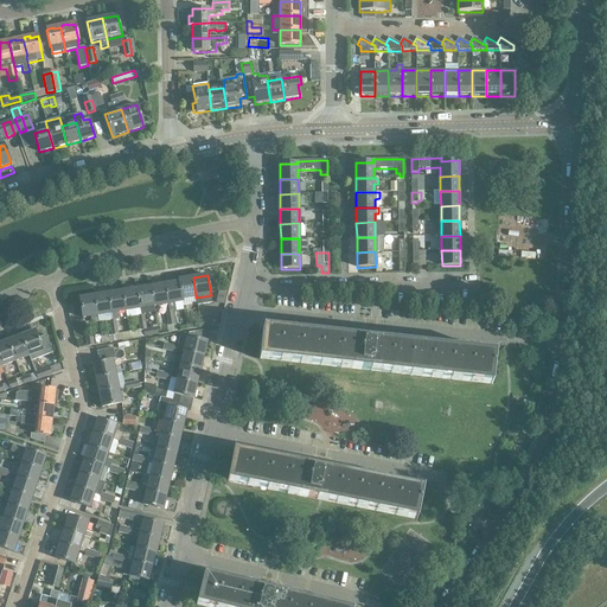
[(196,298),(193,278),(179,280),(183,302),(187,301),(187,299),(196,298)]
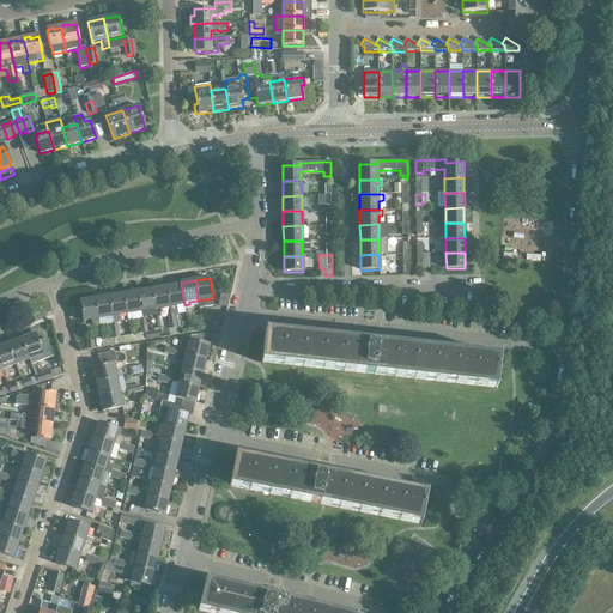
[(184,305),(181,283),(181,285),(167,287),(170,308),(184,305)]
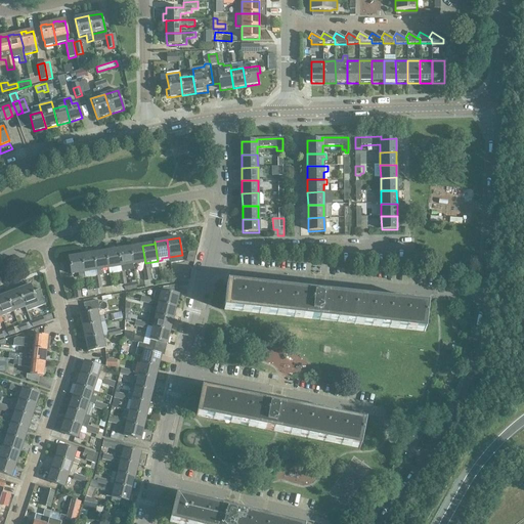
[(130,248),(133,265),(145,263),(142,246),(130,248)]
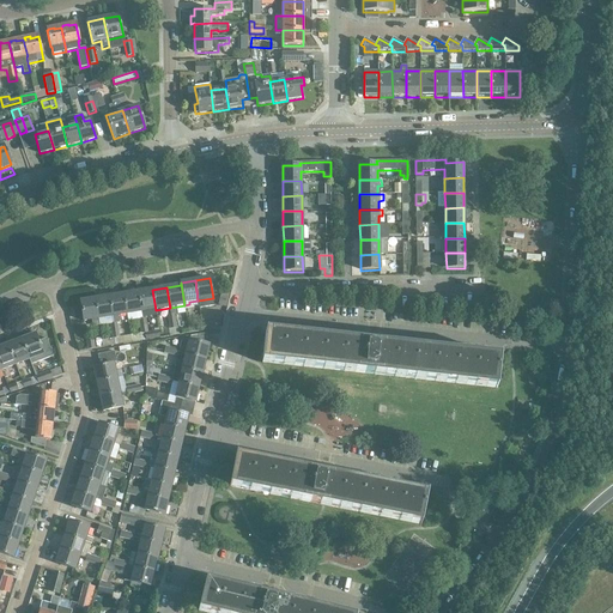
[(138,292),(141,313),(156,310),(152,290),(138,292)]
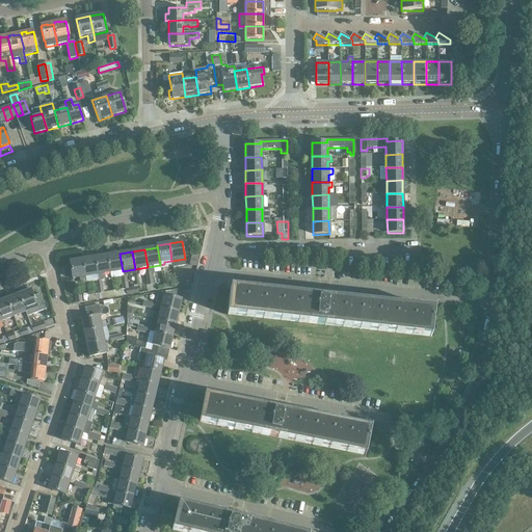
[(123,271),(120,254),(107,256),(110,273),(123,271)]
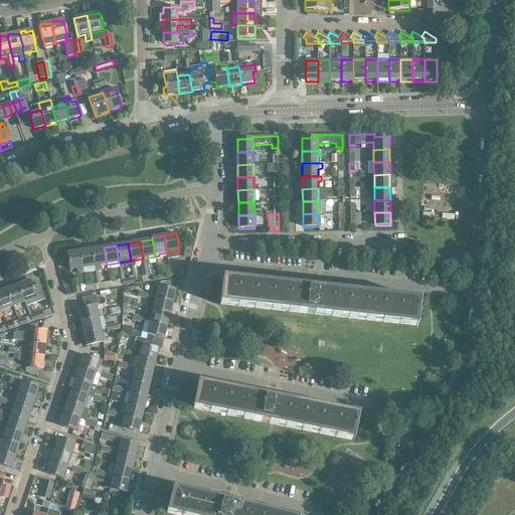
[(107,265),(104,247),(92,249),(95,267),(94,267),(95,273),(93,273),(96,291),(98,290),(98,285),(101,284),(99,272),(101,272),(100,266),(107,265)]
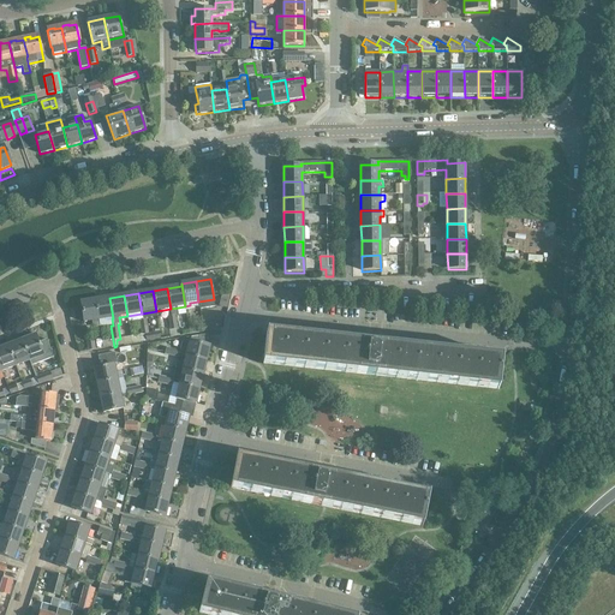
[(99,321),(112,318),(113,318),(109,298),(95,300),(99,321)]
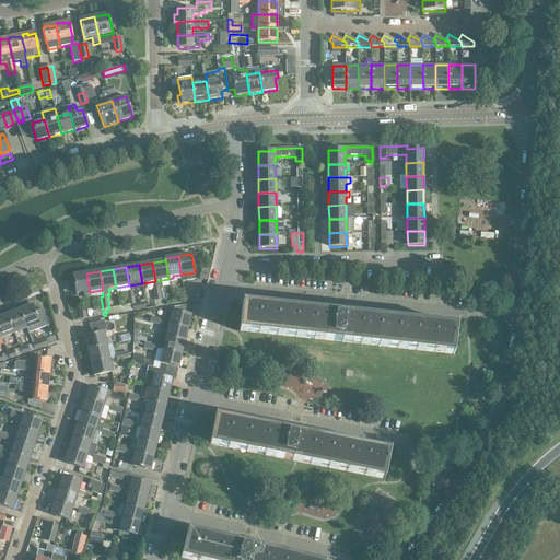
[(84,300),(91,299),(90,292),(86,273),(73,276),(77,294),(84,293),(84,300)]
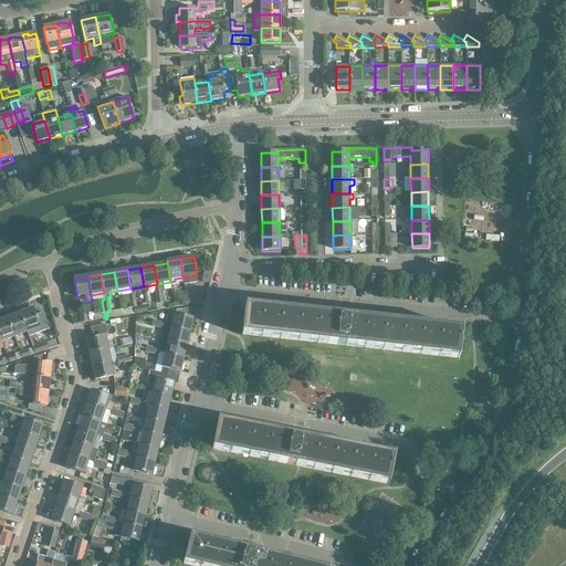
[(459,359),(461,331),(460,333),(348,321),(349,315),(339,314),(338,320),(245,310),(245,306),(242,336),(243,336),(243,333),(458,356),(458,359),(459,359)]
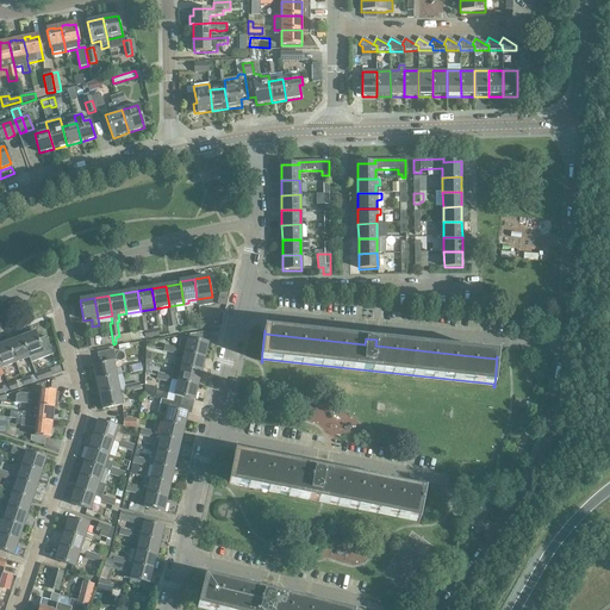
[(185,353),(185,354),(204,359),(207,344),(204,343),(206,331),(190,335),(188,340),(188,338),(181,337),(179,349),(179,348),(178,352),(185,353)]
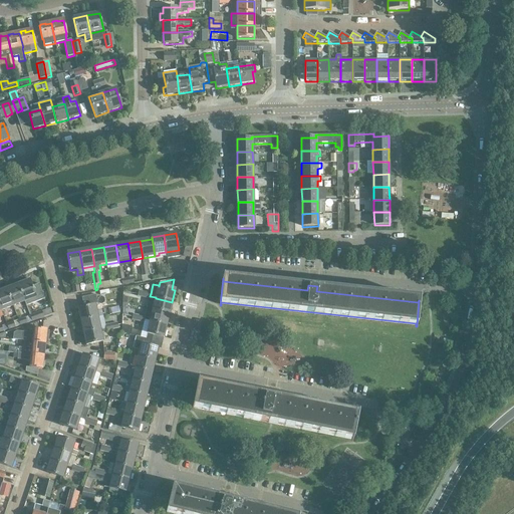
[(44,299),(38,284),(32,286),(29,280),(18,284),(24,302),(26,306),(44,299)]
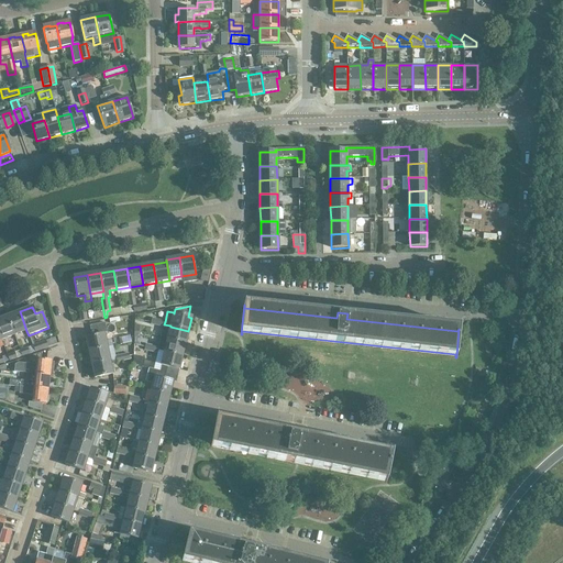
[(7,317),(14,335),(26,331),(20,311),(7,317)]
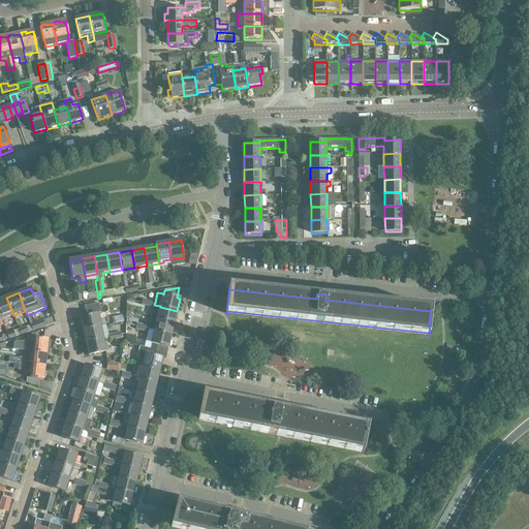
[(0,300),(0,317),(1,320),(13,315),(6,298),(0,300)]
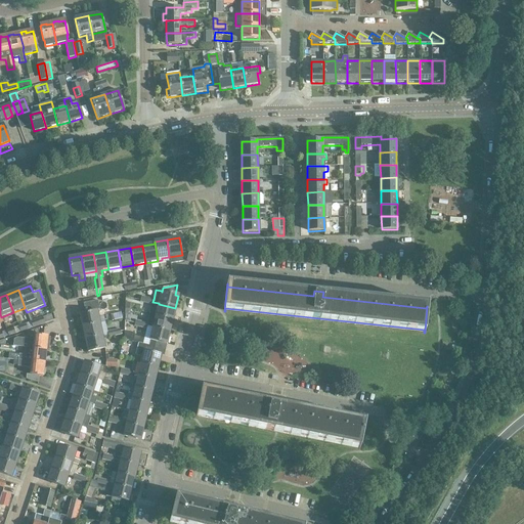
[(83,328),(99,323),(104,322),(103,316),(98,317),(97,312),(99,311),(97,301),(83,304),(85,314),(80,315),(83,328)]
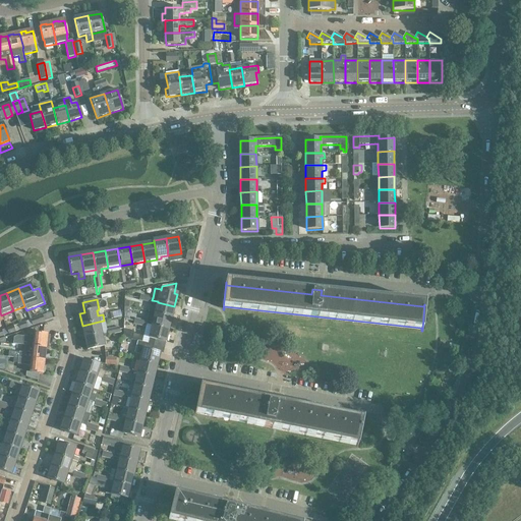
[(157,307),(155,314),(172,317),(174,306),(158,302),(158,301),(152,300),(151,303),(152,303),(151,306),(157,307)]
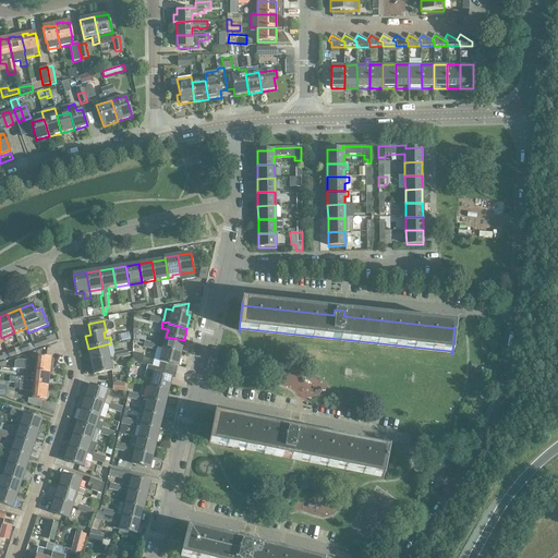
[(181,353),(184,340),(166,337),(160,335),(159,335),(157,344),(156,348),(162,349),(181,353)]
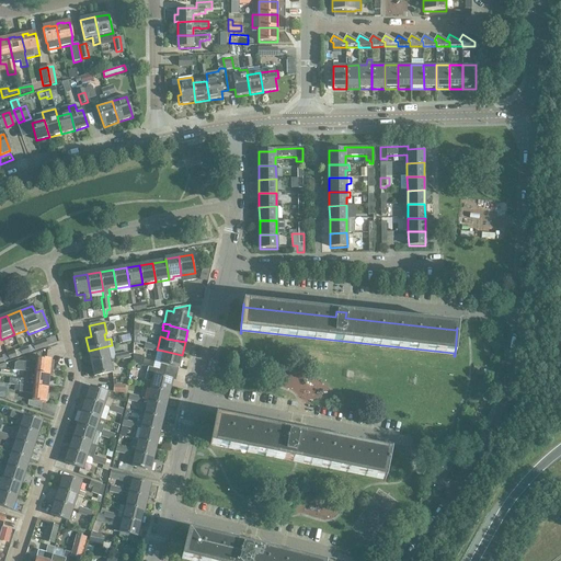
[(35,351),(48,346),(46,340),(33,344),(35,351)]
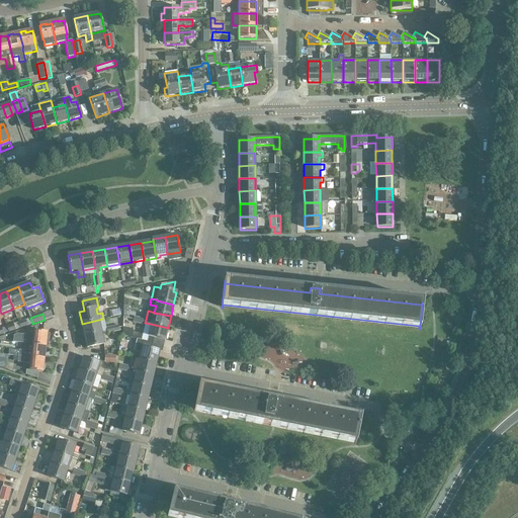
[(82,324),(84,336),(101,332),(98,320),(82,324)]
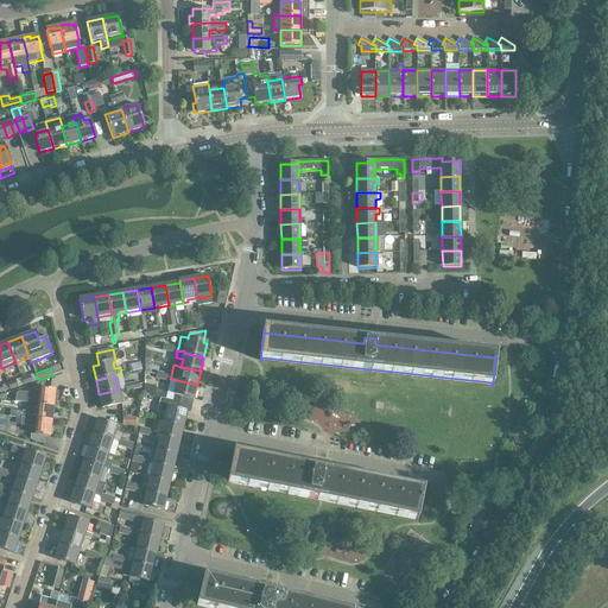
[(194,399),(197,385),(177,380),(175,394),(172,401),(179,403),(182,397),(194,399)]
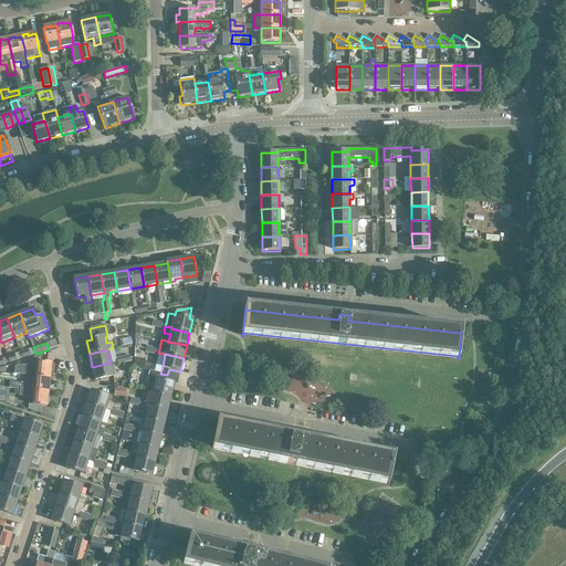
[(130,366),(134,366),(134,355),(128,356),(116,359),(117,365),(130,362),(130,366)]
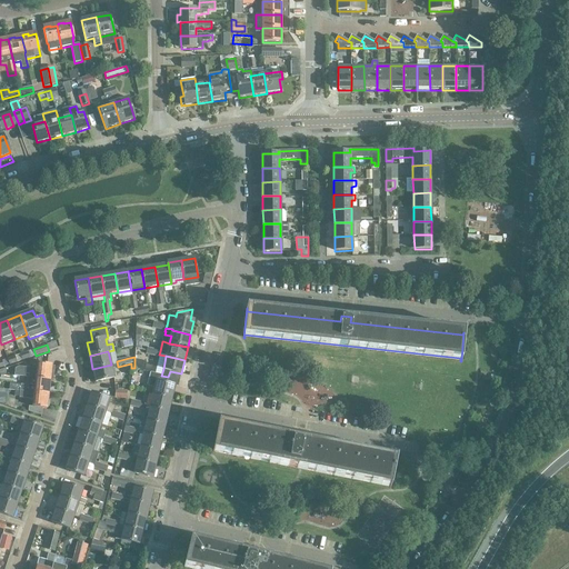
[(50,376),(53,377),(55,368),(51,367),(51,366),(38,365),(38,372),(31,371),(31,369),(19,368),(16,369),(15,377),(37,379),(50,380),(50,376)]
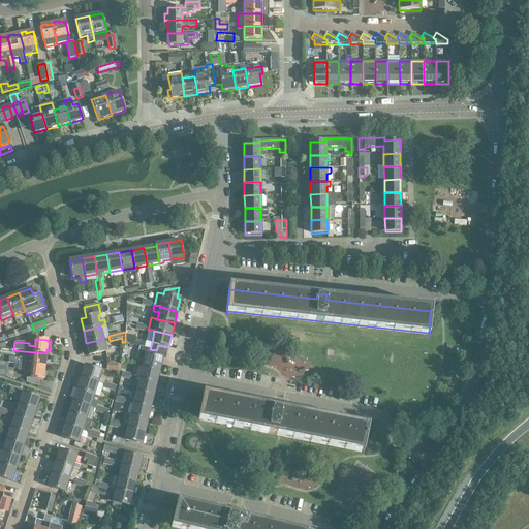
[(103,339),(86,343),(89,355),(105,351),(103,339)]
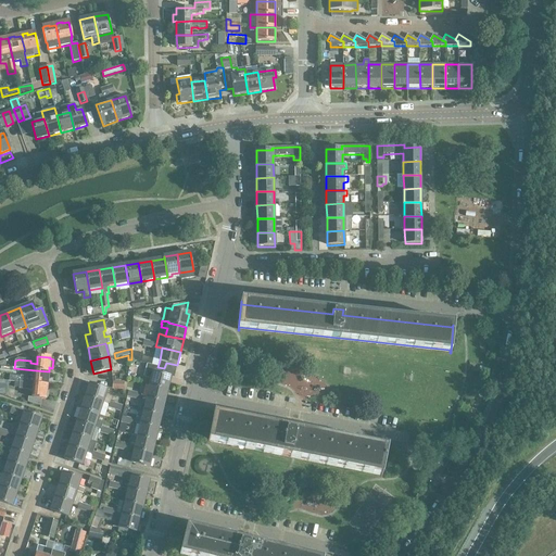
[(150,386),(167,390),(171,377),(163,376),(164,368),(148,364),(144,378),(151,379),(150,386)]
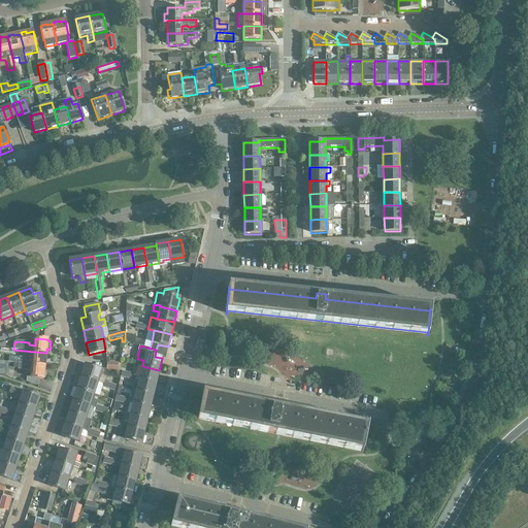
[(13,363),(44,366),(46,353),(34,352),(33,359),(20,357),(15,356),(10,359),(10,362),(13,363)]
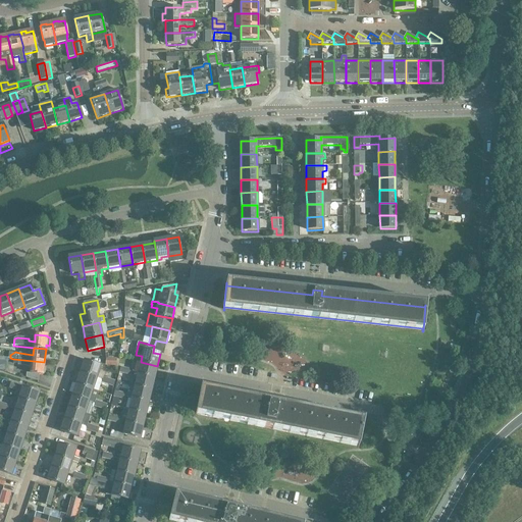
[(44,362),(13,359),(13,364),(18,364),(17,365),(32,366),(31,374),(27,373),(25,377),(38,381),(39,375),(43,375),(44,362)]
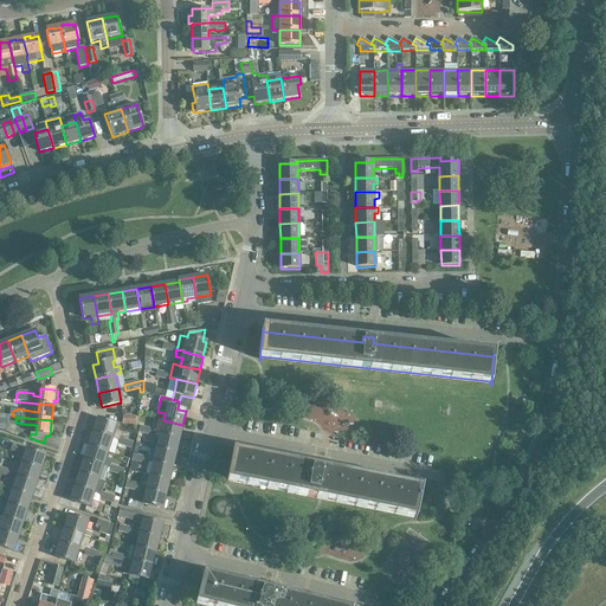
[(92,433),(111,439),(118,442),(117,444),(131,449),(134,443),(120,438),(121,436),(114,434),(116,425),(97,419),(92,433)]
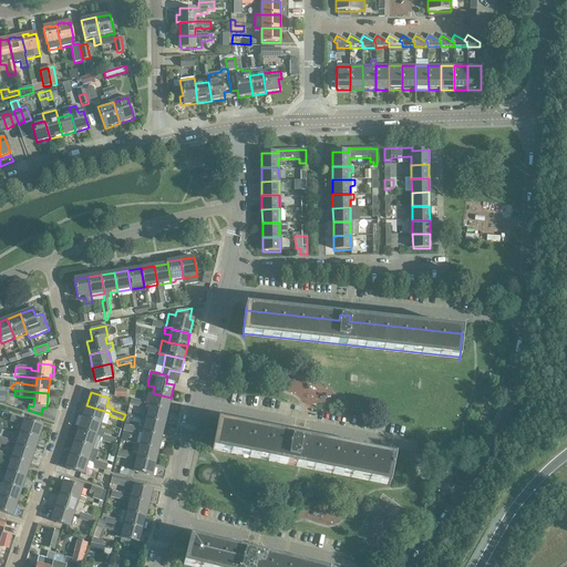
[(150,406),(167,411),(171,398),(153,393),(150,406)]
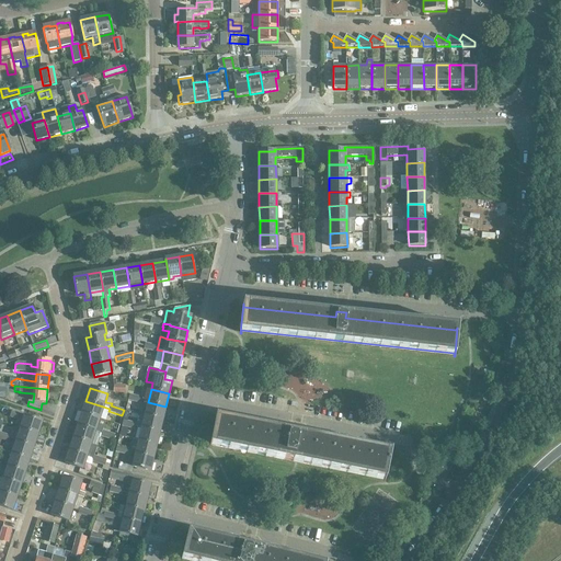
[(82,413),(100,419),(103,407),(86,401),(82,413)]
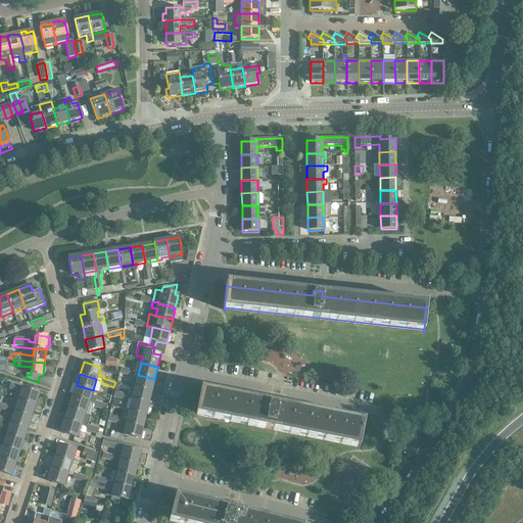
[(135,387),(151,391),(154,379),(138,375),(135,387)]
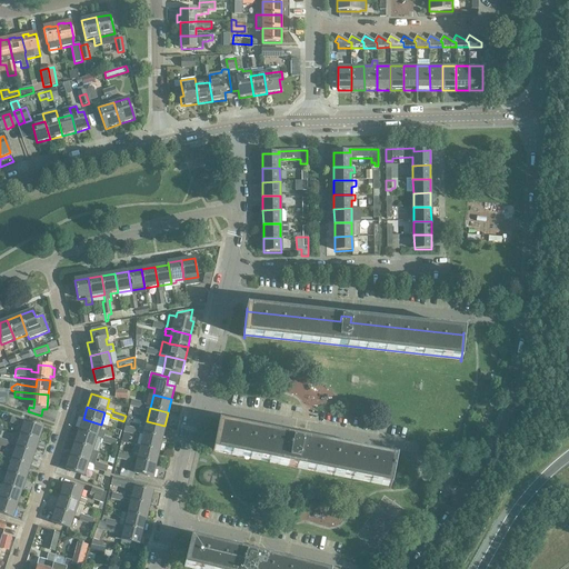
[(101,425),(83,419),(79,432),(97,438),(103,440),(102,442),(115,447),(117,441),(103,437),(105,435),(98,432),(101,425)]
